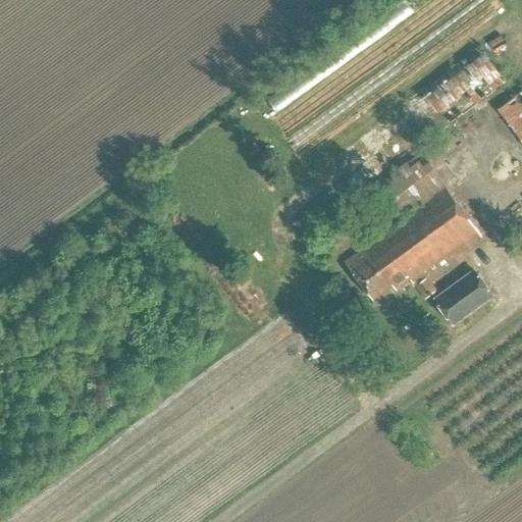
[(409,101),(436,137),(507,83),(479,47),(409,101)]
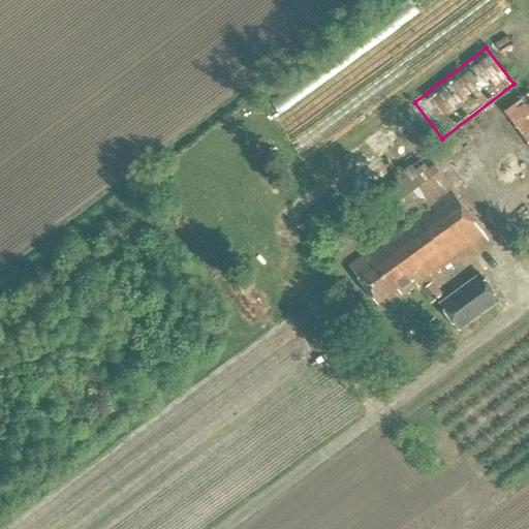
[(528,145),(528,92),(504,111),(528,145)]
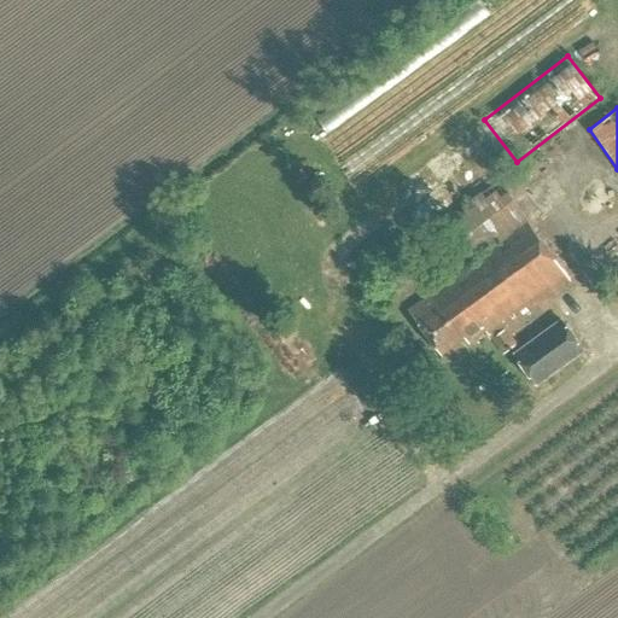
[(468,267),(530,223),(499,180),(438,223),(468,267)]
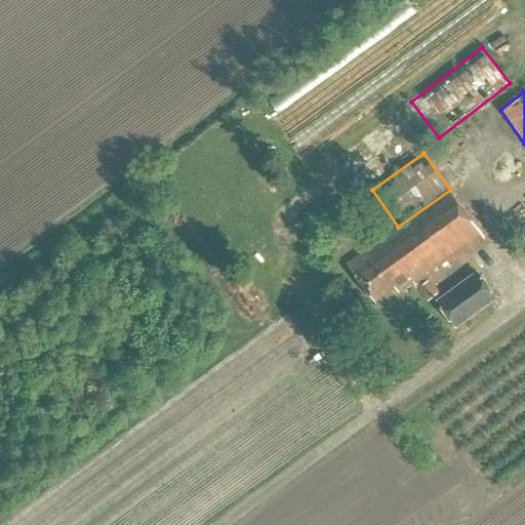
[(430,279),(485,239),(450,190),(398,227),(347,264),(374,303),(395,288),(399,292),(412,282),(427,303),(439,293),(430,279)]
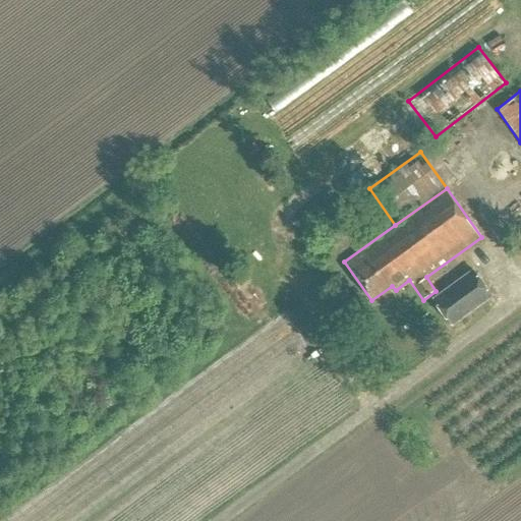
[(517,251),(520,248),(520,232),(510,240),(517,251)]
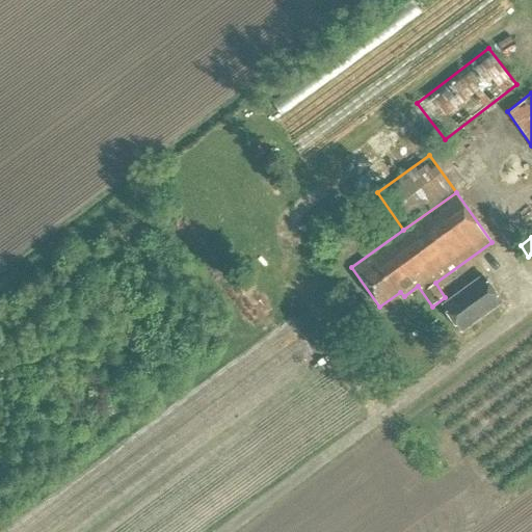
[(462,331),(503,302),(483,276),(443,306),(462,331)]
